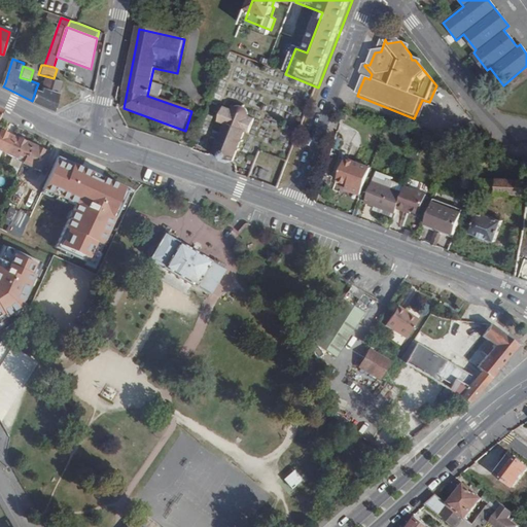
[(372,74),(364,66),(359,80),(362,82),(364,77),(370,79),(372,74)]
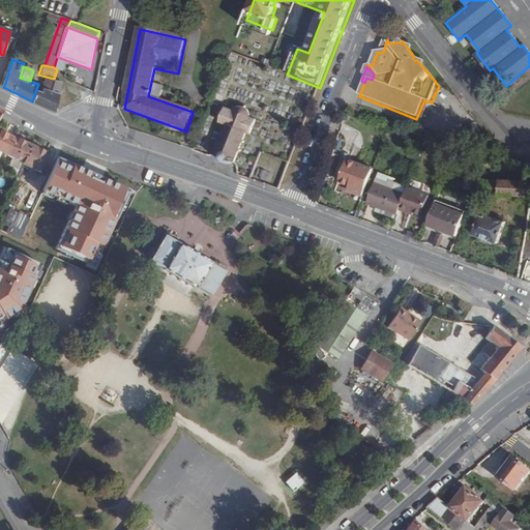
[(32,101),(55,111),(60,94),(51,91),(54,81),(46,78),(41,91),(36,89),(32,101)]
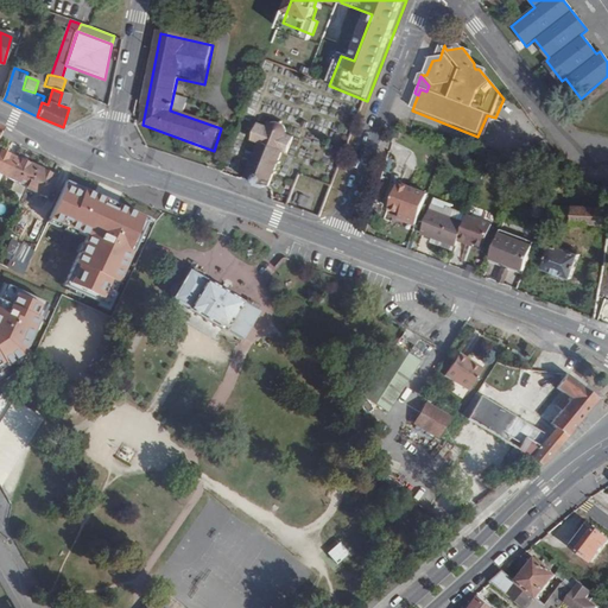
[(58,105),(69,108),(73,95),(62,93),(58,105)]
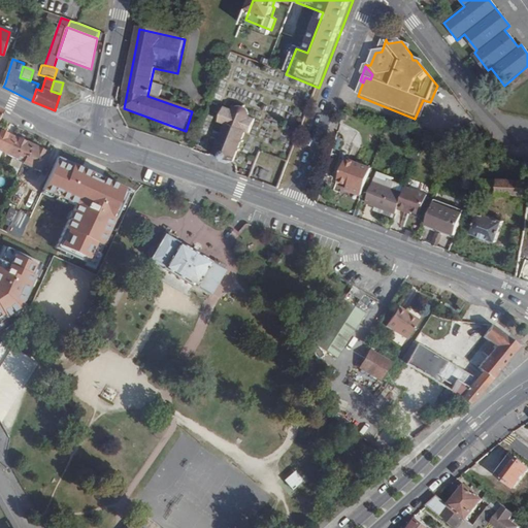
[(422,122),(430,102),(423,100),(415,119),(422,122)]
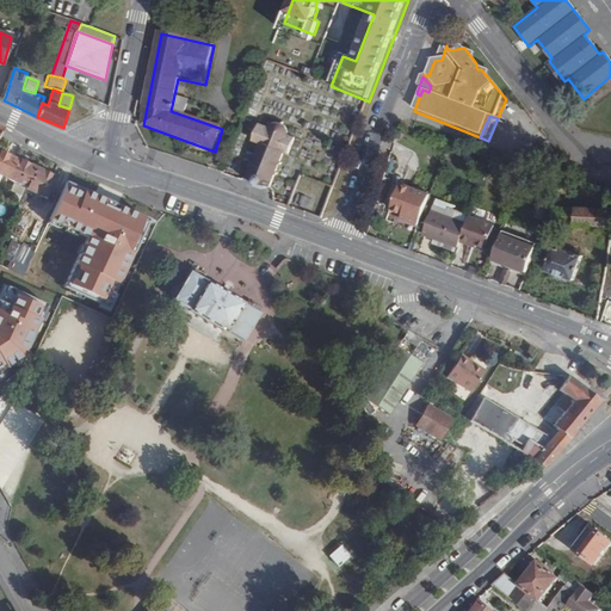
[(267,187),(271,190),(284,155),(294,159),(300,143),(291,140),(295,131),(291,123),(283,119),(277,119),(271,124),(269,130),(260,127),(254,143),(263,147),(250,180),(253,181),(252,185),(266,191),(267,187)]
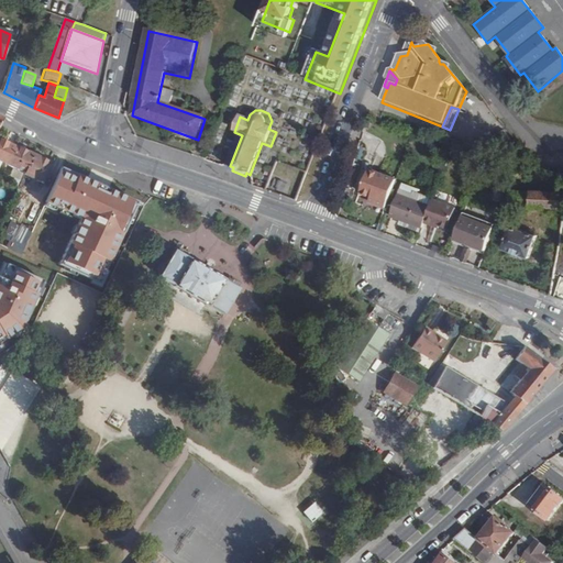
[(506,135),(499,140),(509,152),(515,147),(506,135)]
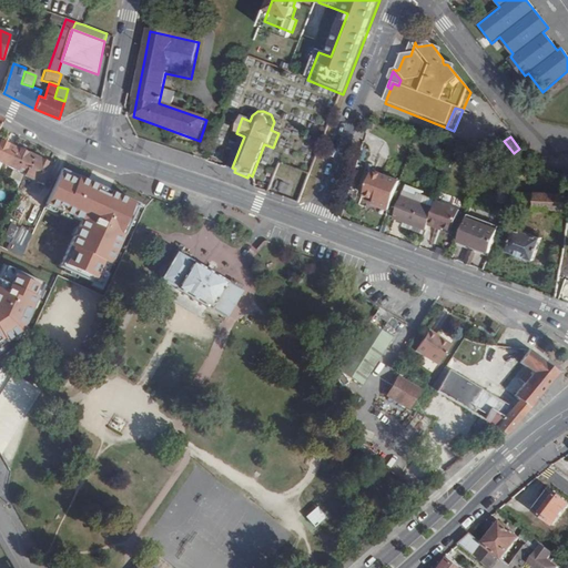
[(0,162),(8,166),(17,148),(0,139),(0,162)]
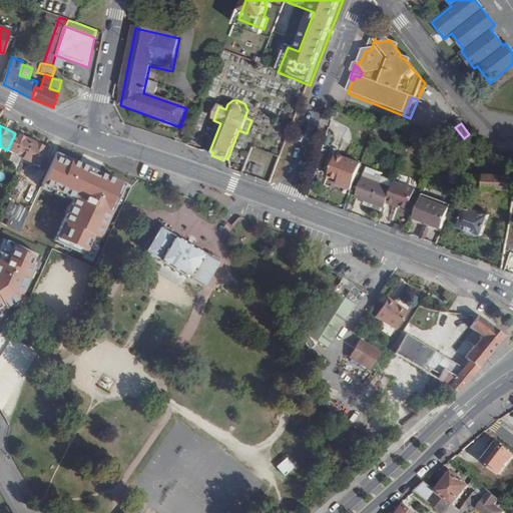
[(25,158),(33,141),(15,133),(7,150),(25,158)]
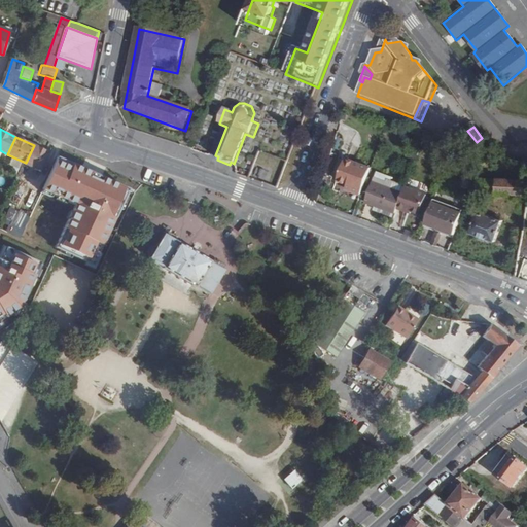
[(26,163),(25,165),(42,172),(51,154),(34,145),(26,163)]
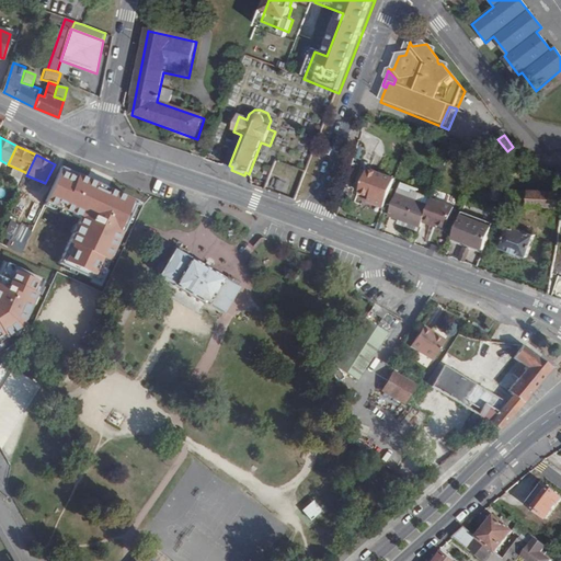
[(205,160),(202,170),(212,173),(215,163),(205,160)]
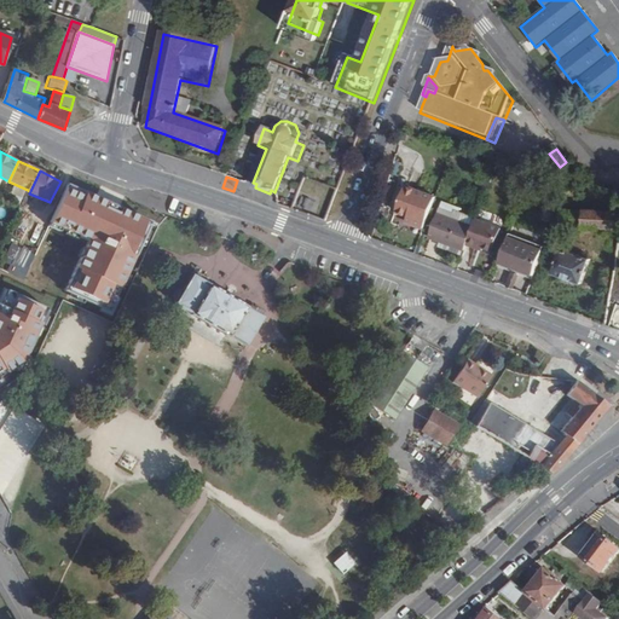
[(155,217),(73,178),(55,215),(94,233),(70,283),(114,304),(155,217)]
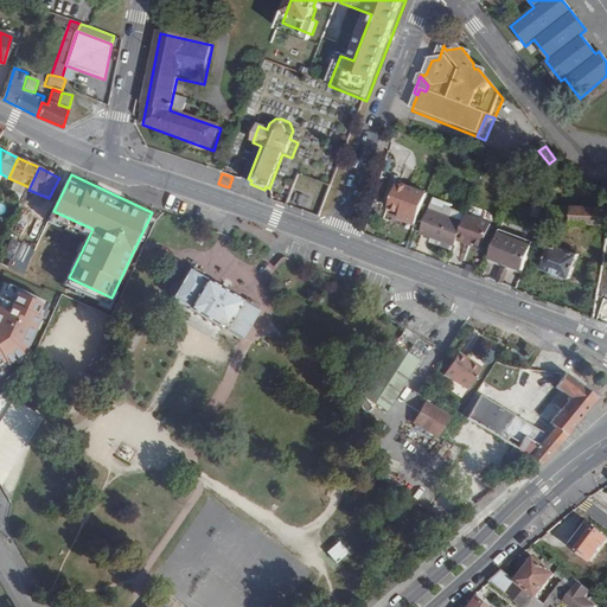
[(404,224),(415,228),(427,197),(398,186),(388,211),(400,216),(406,218),(404,224)]
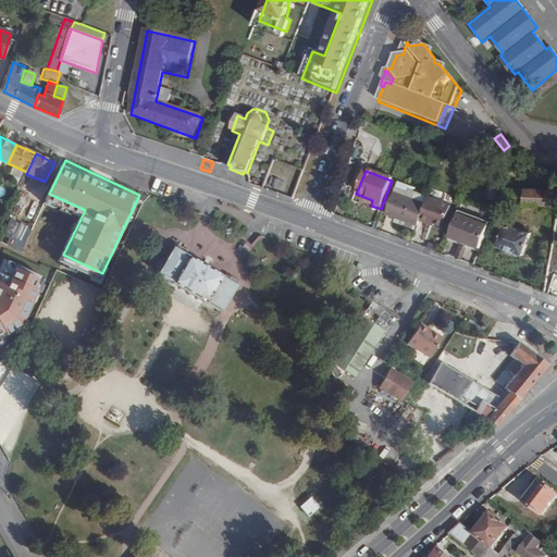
[(556,210),(556,195),(504,194),(503,208),(556,210)]
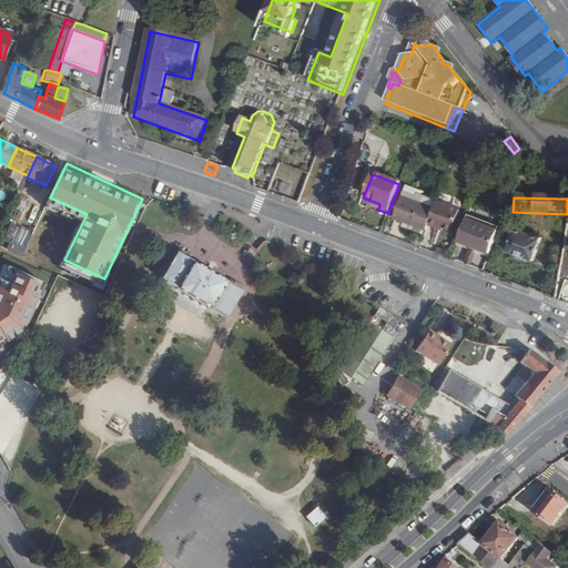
[(428,224),(433,211),(401,199),(393,220),(425,233),(428,224)]
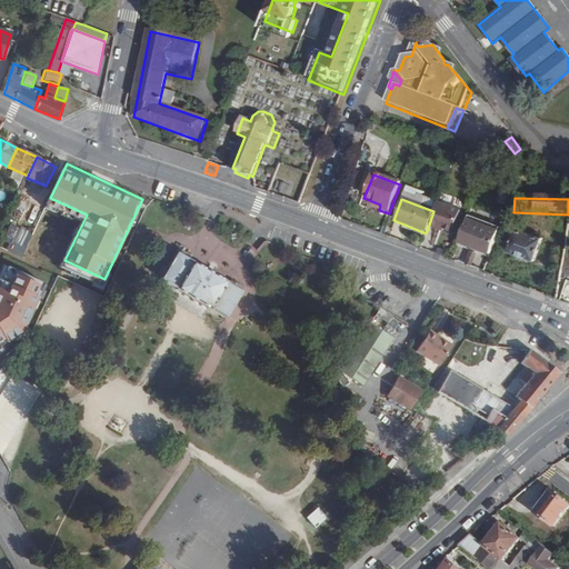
[(461,210),(438,201),(433,211),(429,225),(437,227),(438,225),(449,229),(453,230),(461,210)]
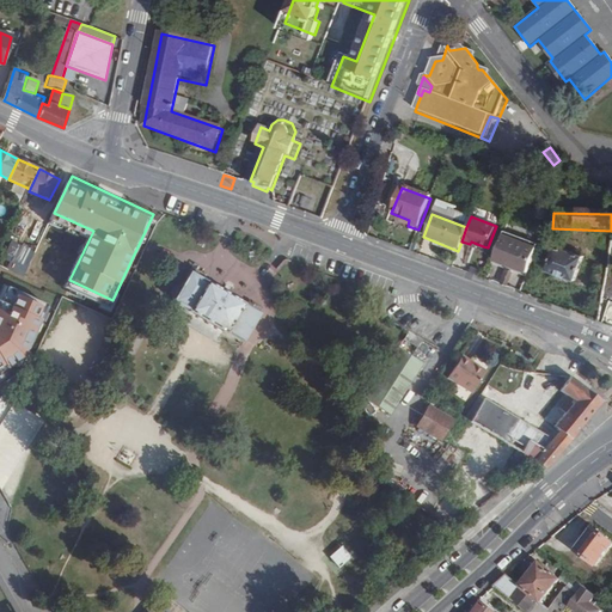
[(13,257),(11,262),(26,269),(37,248),(13,237),(6,252),(13,257)]
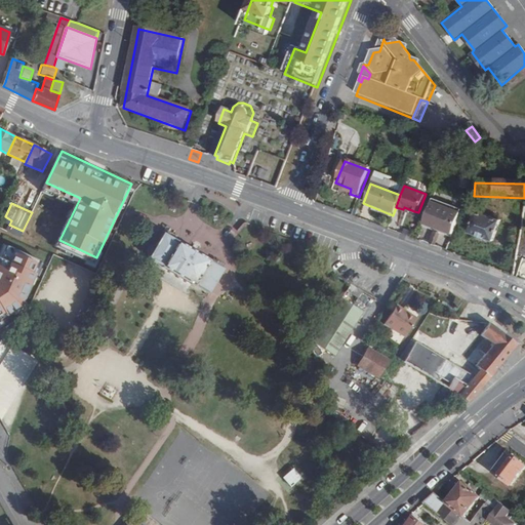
[(460,214),(431,203),(422,225),(452,236),(460,214)]
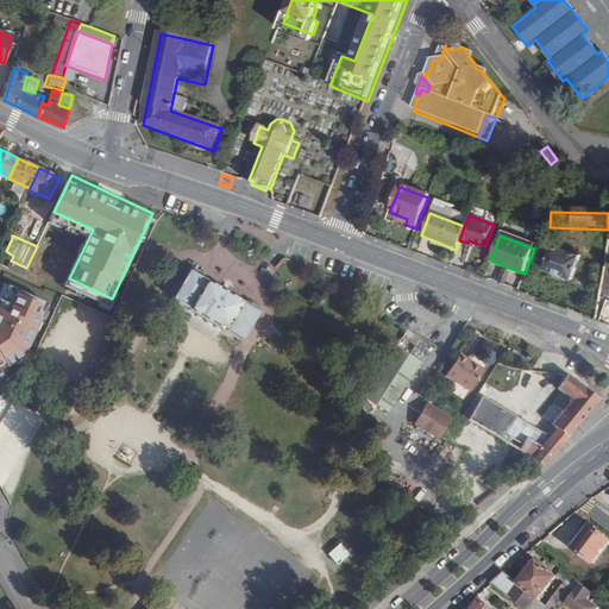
[(571,282),(579,258),(551,249),(542,274),(571,282)]
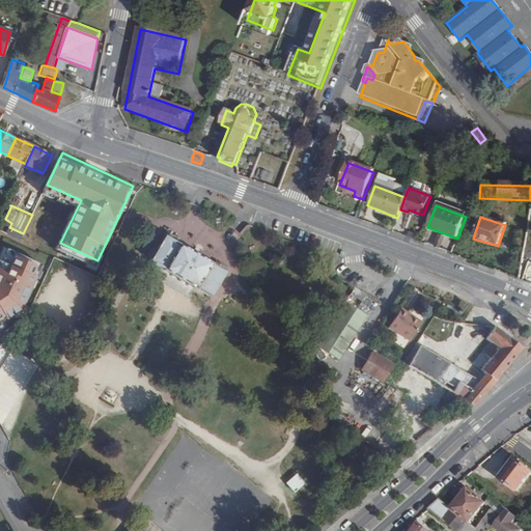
[(168,273),(211,298),(226,272),(164,235),(148,261),(168,273)]
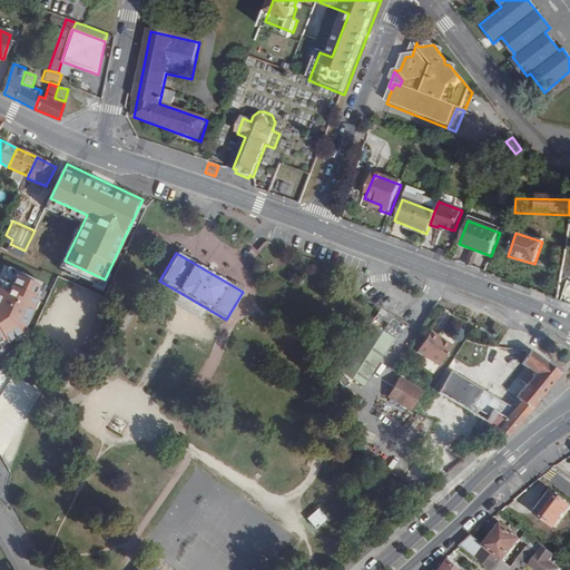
[(47,277),(7,258),(0,274),(0,344),(20,330),(47,277)]
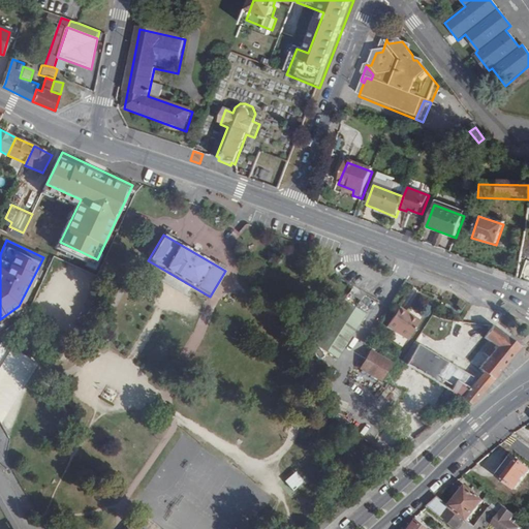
[(528,262),(526,262),(520,281),(528,283),(528,262)]
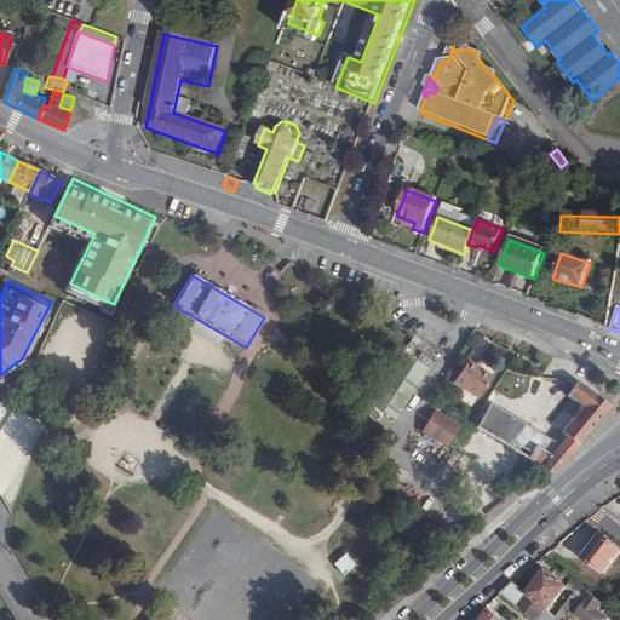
[(399,422),(430,371),(405,354),(372,405),(399,422)]
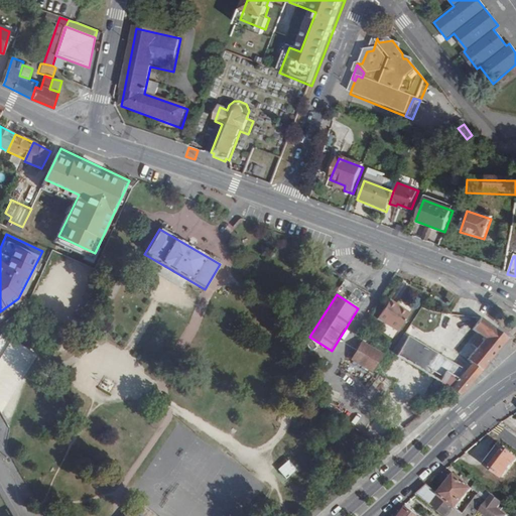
[(77,309),(82,300),(78,298),(73,307),(77,309)]
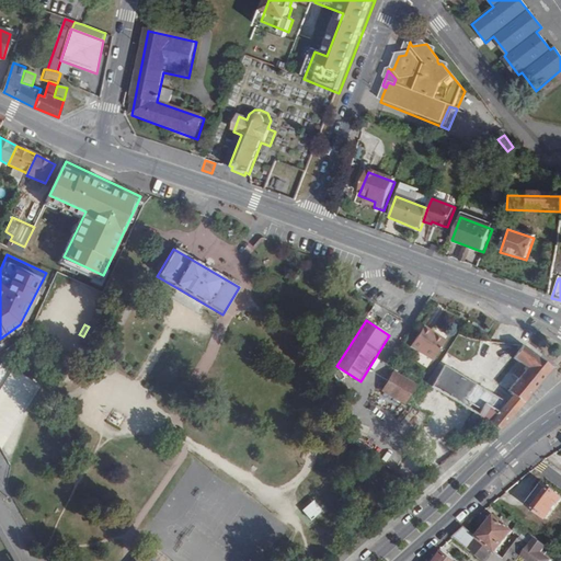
[(433,335),(434,333),(425,328),(412,347),(434,361),(445,343),(433,335)]
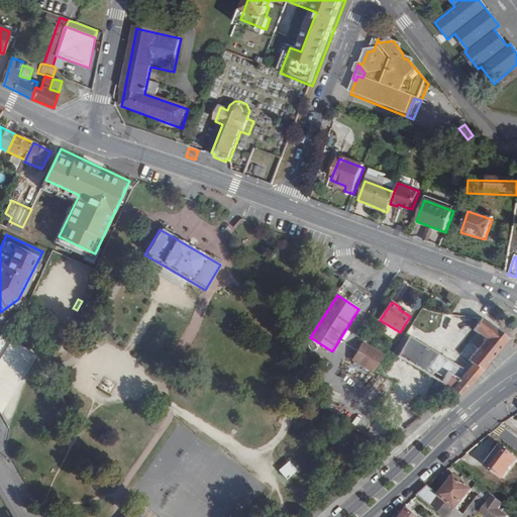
[(411,314),(400,307),(399,309),(410,316),(411,314)]
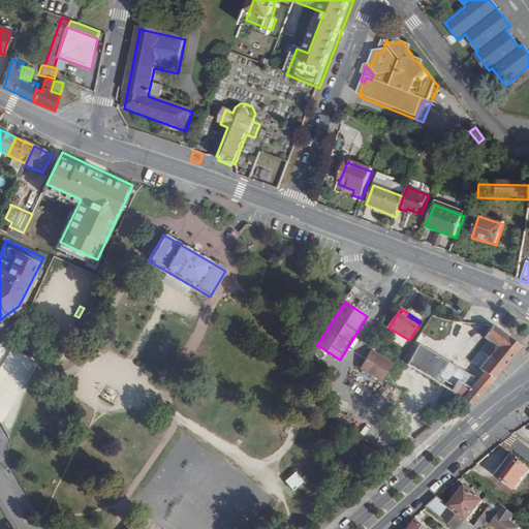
[(480,331),(481,325),(471,324),(464,324),(457,323),(455,339),(478,342),(480,331)]
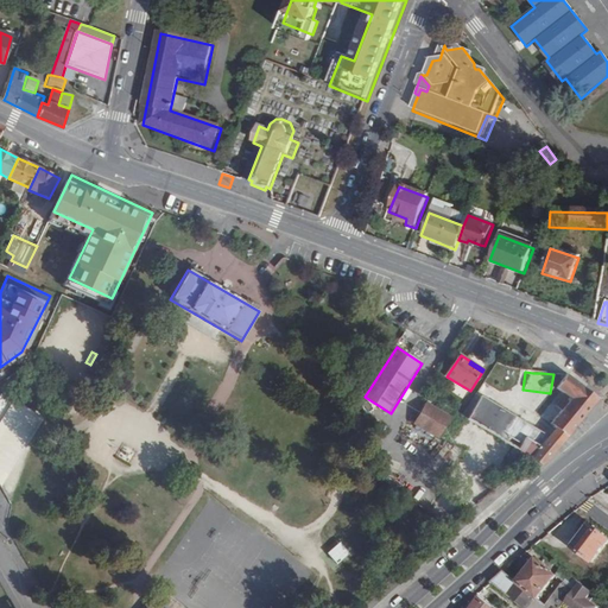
[(549,437),(562,445),(600,399),(584,387),(571,377),(553,374),(552,380),(565,381),(559,387),(569,394),(574,399),(565,407),(561,405),(553,413),(558,417),(552,423),(557,428),(549,437)]
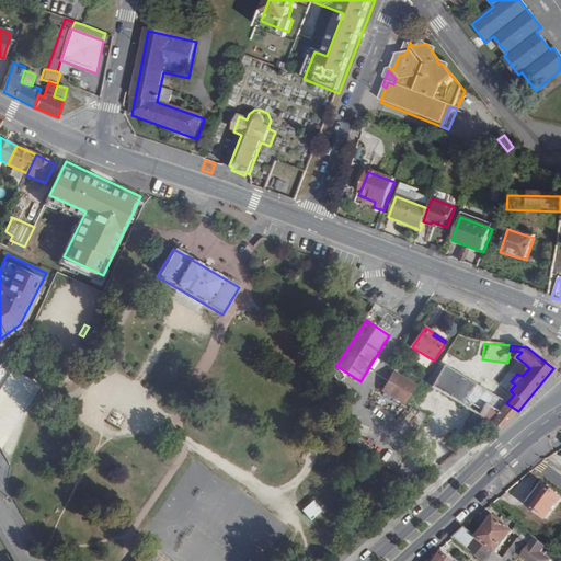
[(444,365),(466,378),(472,368),(448,354),(442,363),(444,365)]
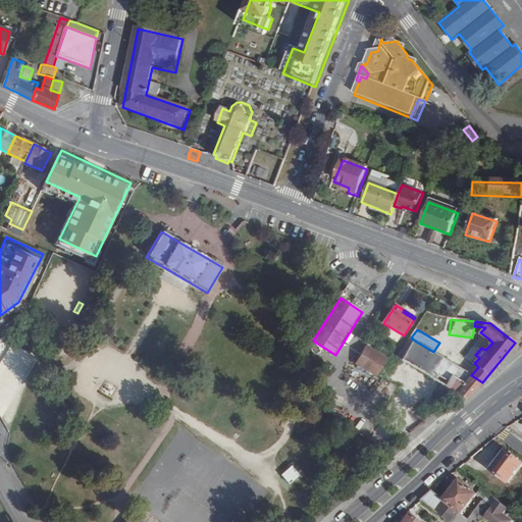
[(1,337),(0,338),(0,417),(9,433),(30,379),(38,359),(13,345),(1,337)]
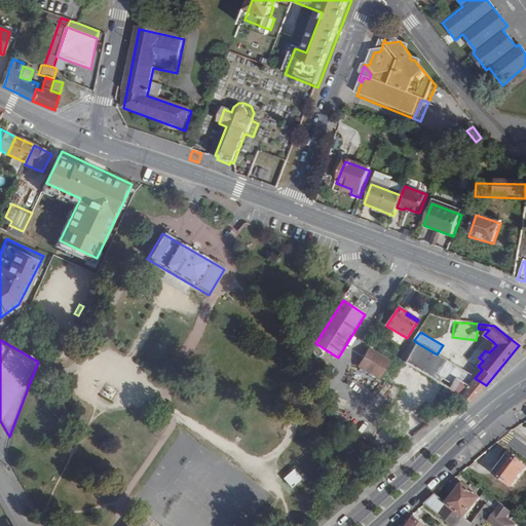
[(492,341),(485,350),(489,352),(496,345),(492,341)]
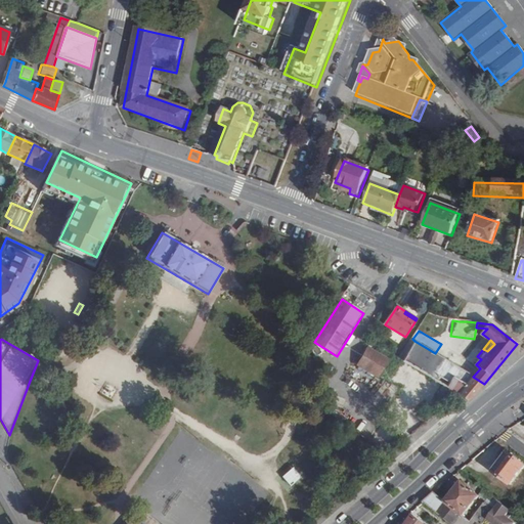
[(465,386),(473,377),(435,353),(415,341),(403,362),(443,386),(446,388),(453,379),(465,386)]
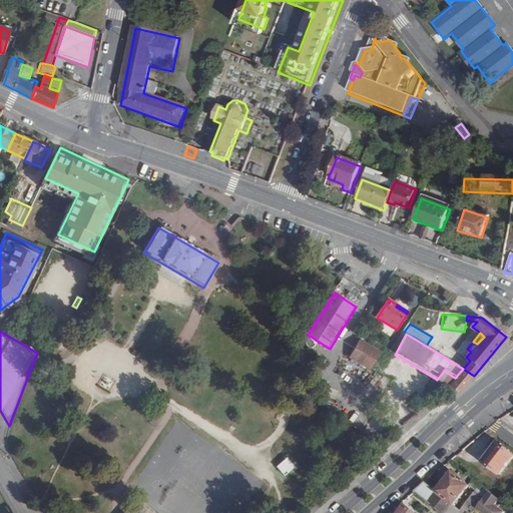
[(383,347),(364,335),(360,342),(379,354),(383,347)]
